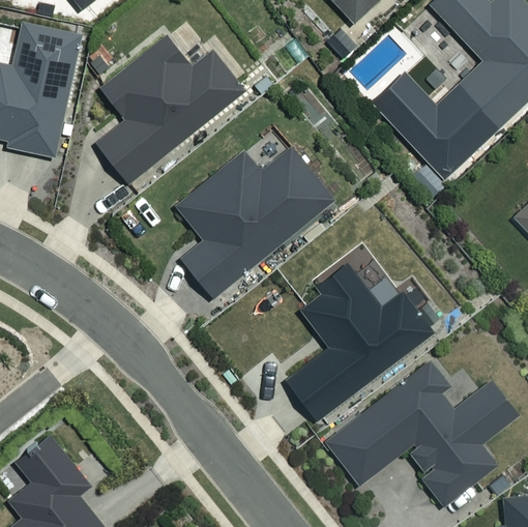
[(70,0),(79,10),(91,0),(70,0)]
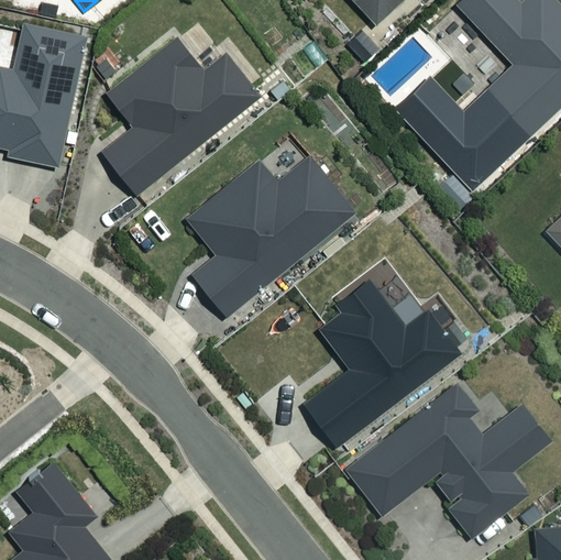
[(345,0),(373,30),(405,0),(345,0)]
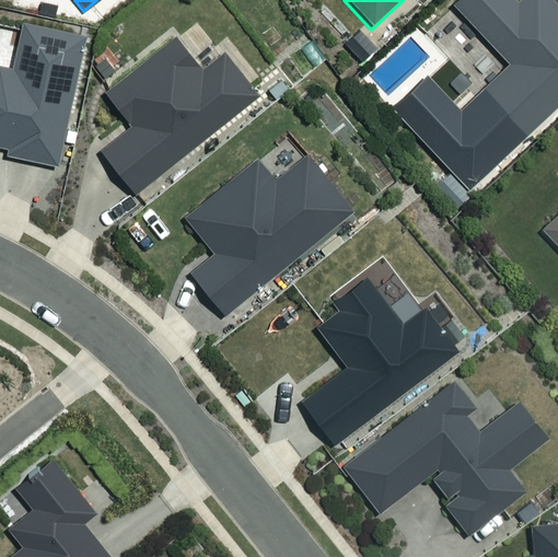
[(515,0),(513,3),(509,0),(461,0),(452,10),(508,66),(457,117),(500,159),(557,100),(557,0),(553,0),(551,2),(549,0),(515,0)]
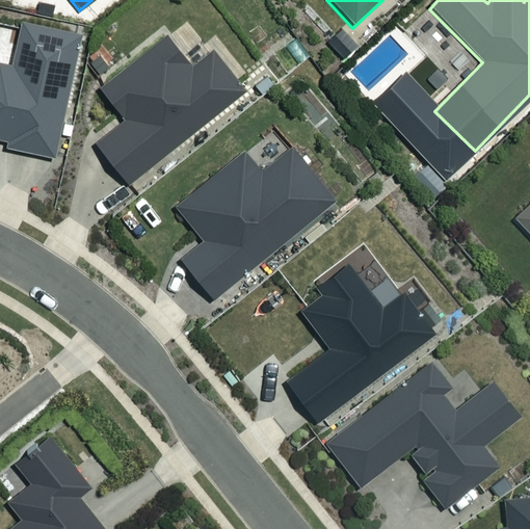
[(0,151),(53,162),(83,32),(21,18),(10,62),(0,59),(0,140),(2,141),(0,151)]
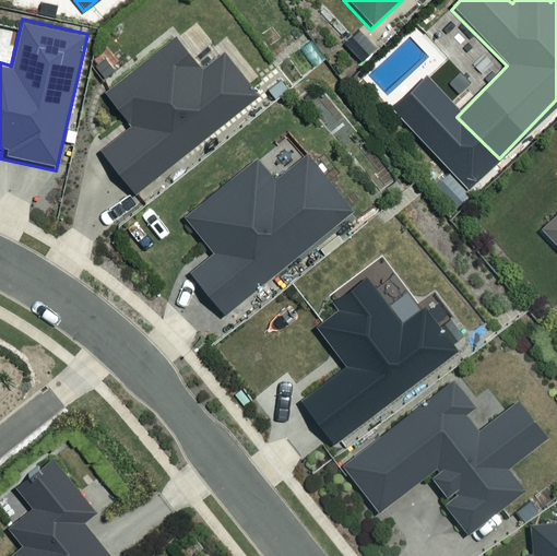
[(101,151),(135,193),(258,96),(221,49),(200,66),(176,35),(107,90),(133,123),(101,151)]
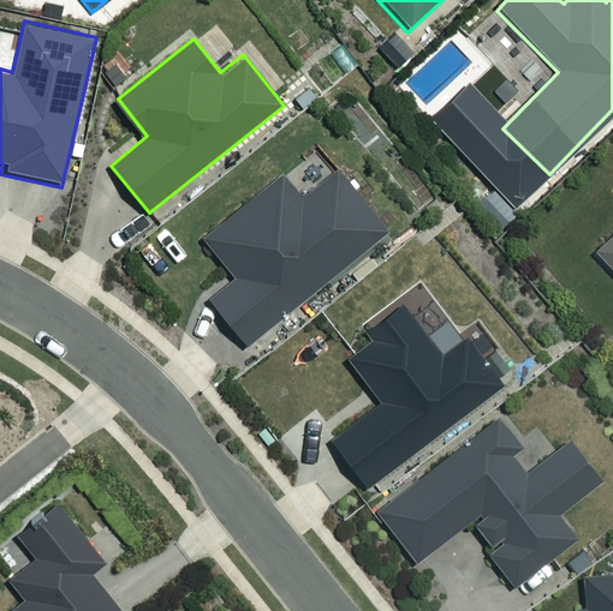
[(244,347),(387,232),(337,168),(301,197),(283,174),(203,238),(234,277),(206,300),(244,347)]
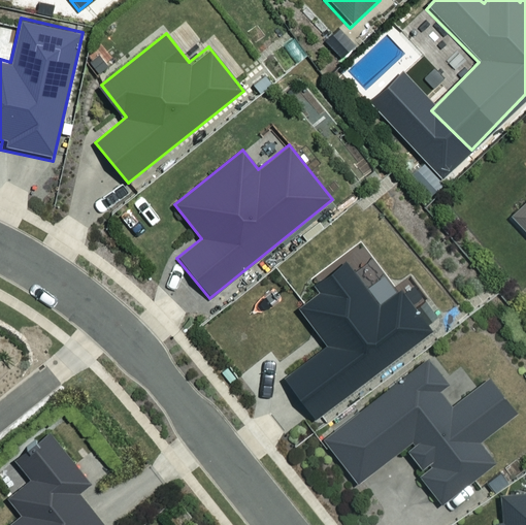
[(463,172),(450,158),(429,175),(442,191),(463,172)]
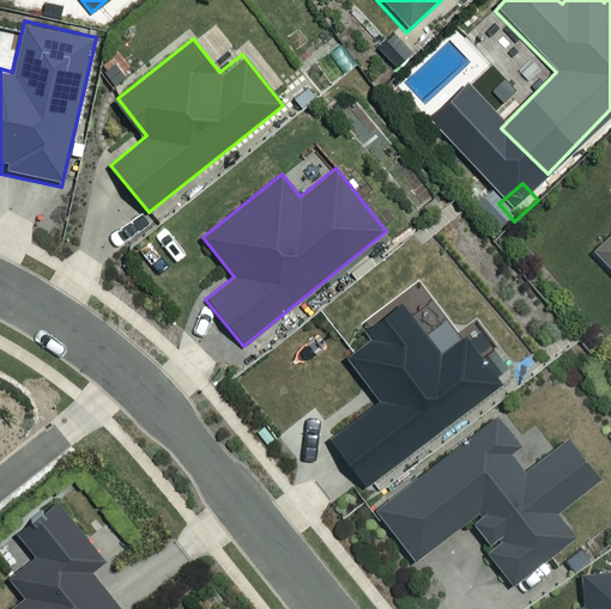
[(610,232),(590,254),(610,275),(610,232)]
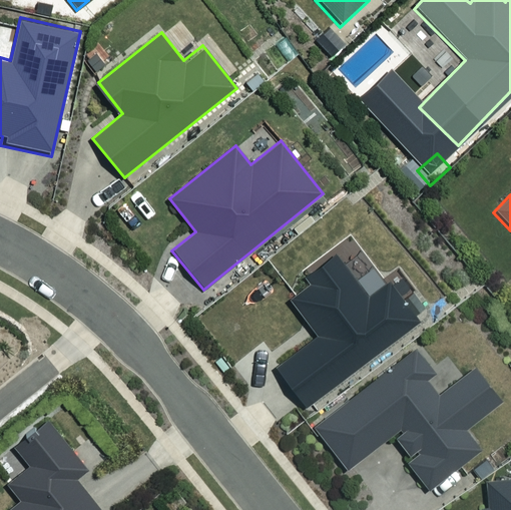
[(306,409),(421,324),(389,281),(366,297),(335,256),(304,279),(310,285),(289,300),(317,338),(276,368),(306,409)]
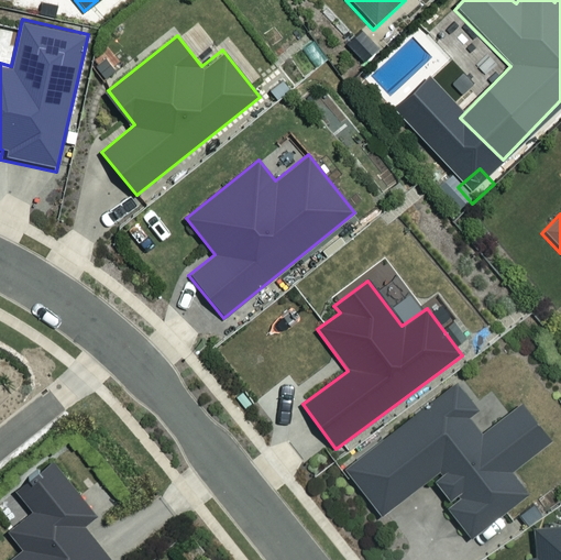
[(345,467),(380,512),(437,469),(441,473),(432,481),(448,501),(458,494),(462,500),(450,508),(470,534),(524,492),(507,471),(548,439),(521,405),(483,435),(468,414),(479,409),(457,382),(345,467)]
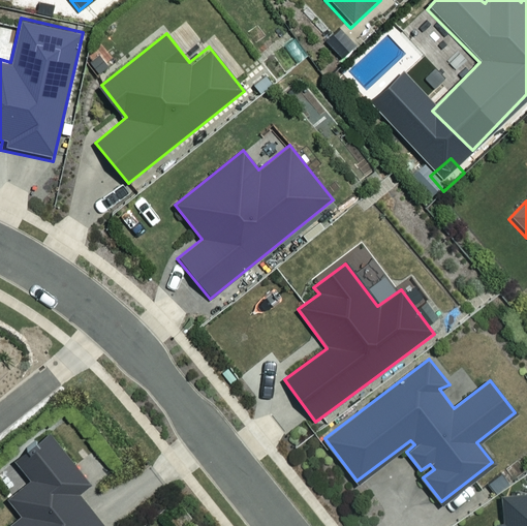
[(105,525),(81,495),(91,487),(48,432),(13,459),(31,481),(9,498),(25,518),(13,525),(105,525)]
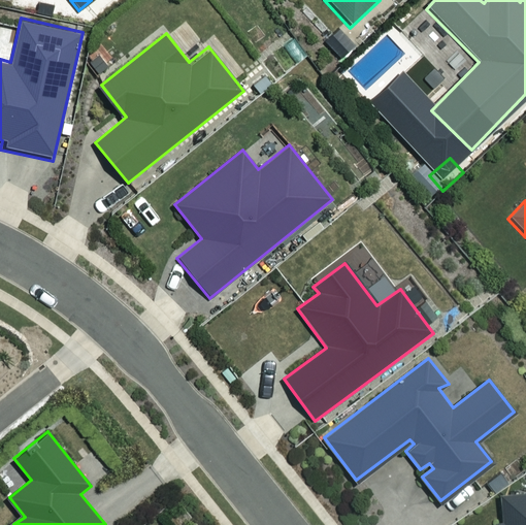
[(525,524),(525,494),(501,497),(504,524),(525,524)]
